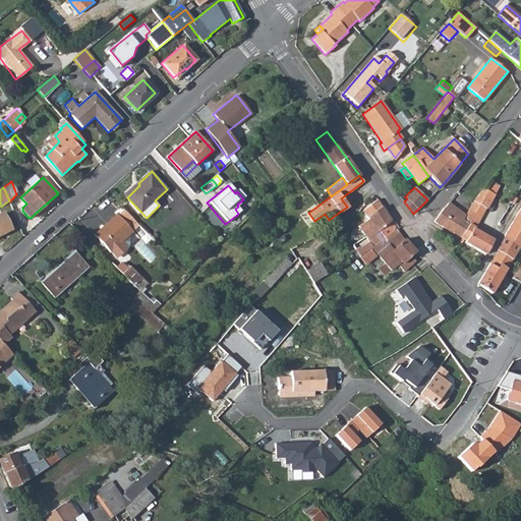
[(480,192),(473,201),(485,210),(486,209),(491,199),(480,192)]
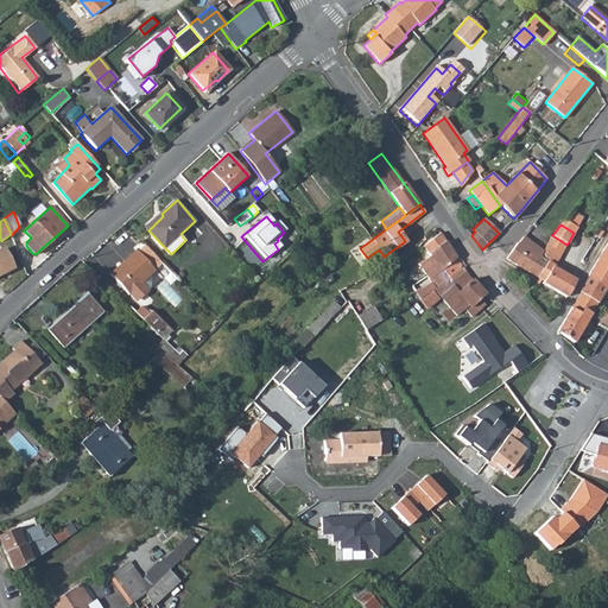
[(428,277),(429,278),(455,258),(444,239),(439,233),(424,246),(430,255),(419,263),(428,277)]
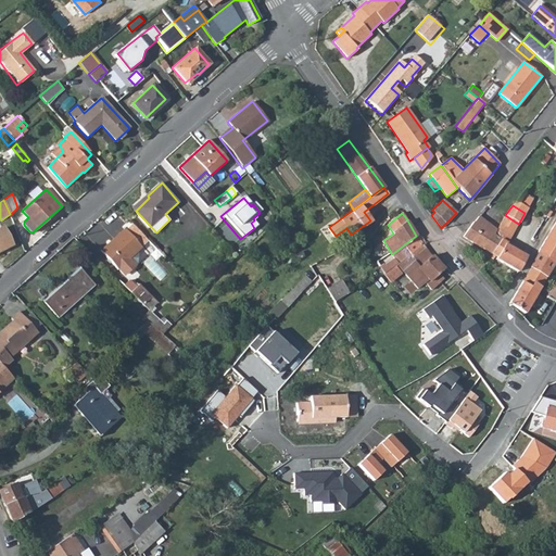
[(508,241),(518,224),(505,215),(496,230),(494,235),(501,239),(492,253),(490,257),(493,260),(495,256),(497,256),(496,258),(518,272),(523,263),(527,256),(506,245),(508,241)]
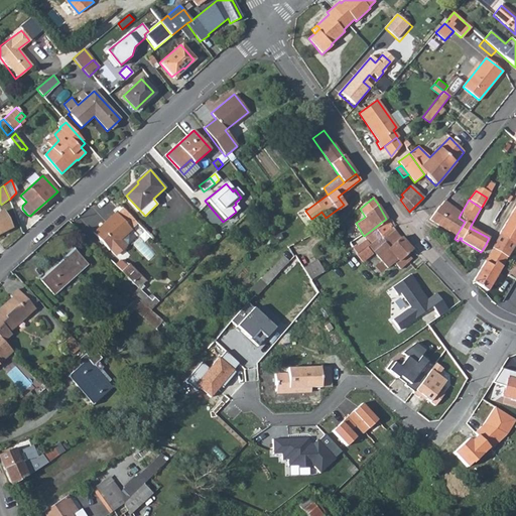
[(442,228),(445,230),(457,235),(465,222),(459,218),(455,216),(458,212),(444,201),(440,207),(439,206),(429,219),(442,228)]
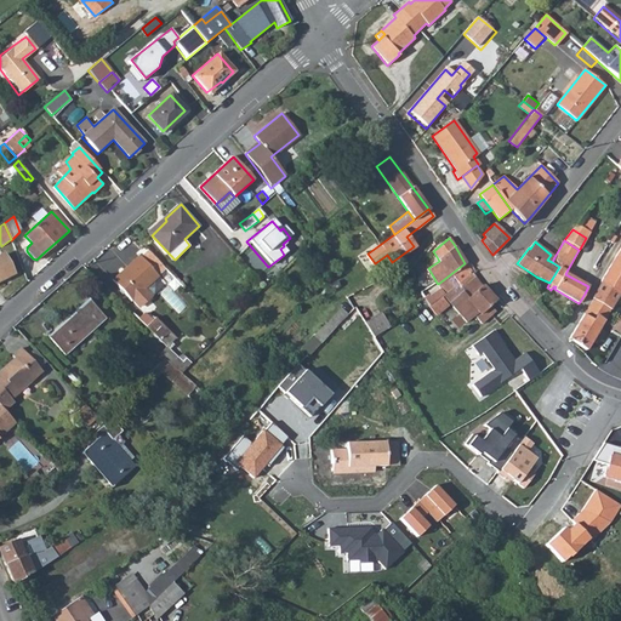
[(609,241),(603,251),(610,255),(616,245),(609,241)]
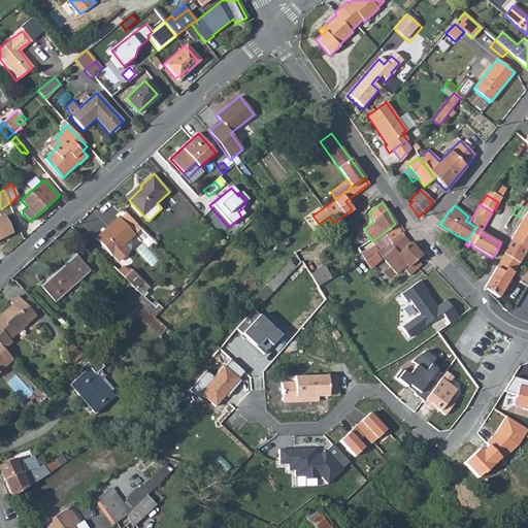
[(527,209),(510,238),(512,239),(527,249),(527,209)]
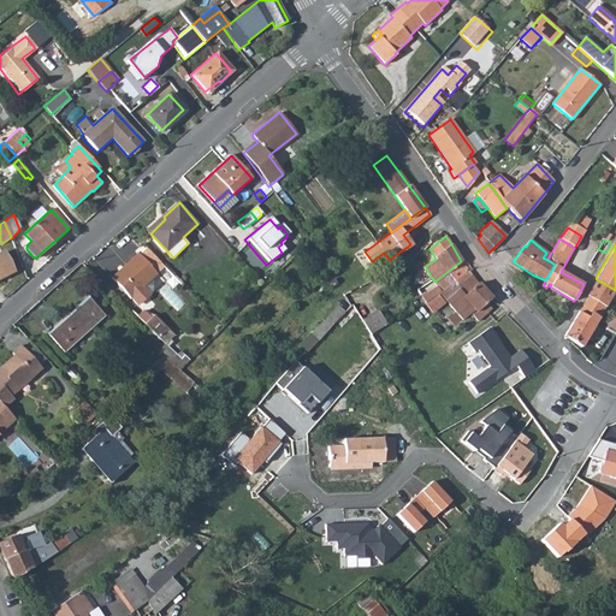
[(147,247),(113,277),(132,297),(134,297),(141,304),(154,291),(148,284),(166,268),(147,247)]
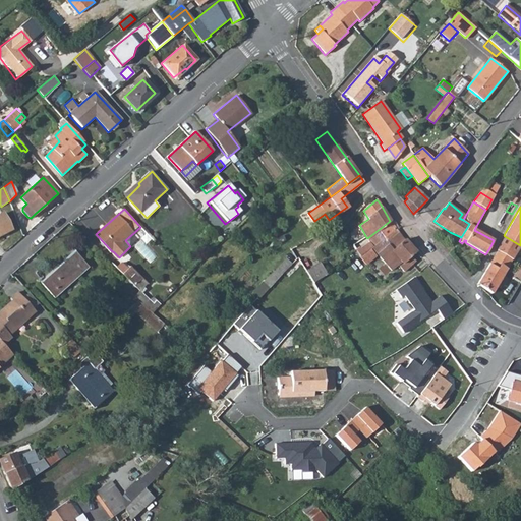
[(0,234),(9,229),(1,213),(0,213),(0,234)]
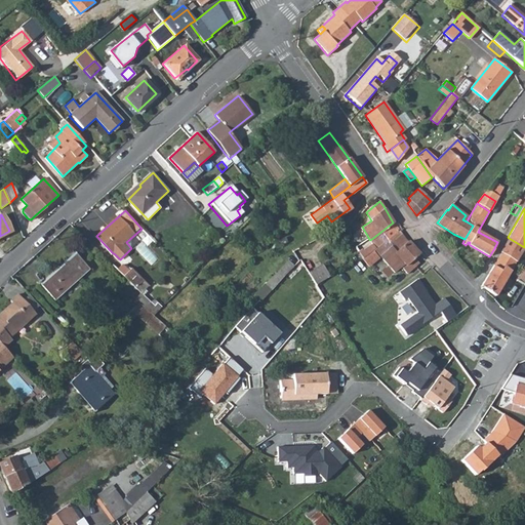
[(376,248),(399,230),(398,230),(393,223),(370,240),(367,243),(372,250),(375,248),(376,248)]
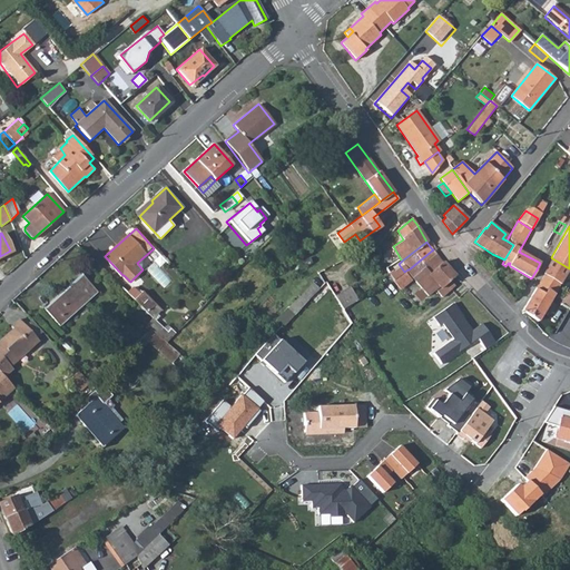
[(409,269),(408,269),(404,272),(399,264),(394,268),(392,269),(387,273),(394,281),(399,277),(404,284),(406,283),(413,277),(429,295),(435,290),(442,296),(454,285),(450,281),(455,276),(444,265),(442,262),(439,257),(434,253),(433,249),(409,269)]
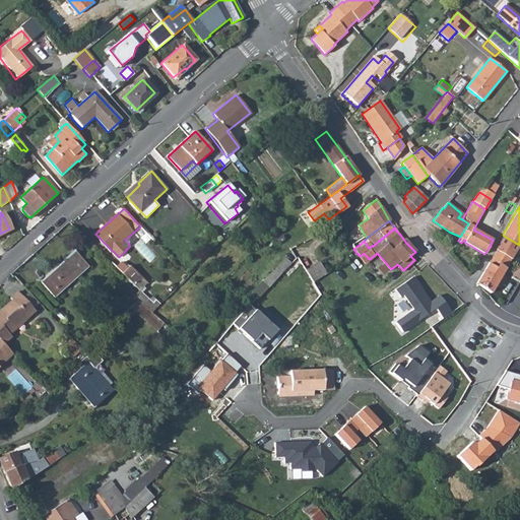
[(489,262),(476,283),(477,284),(491,293),(514,252),(519,245),(504,236),(497,250),(489,263),(489,262)]
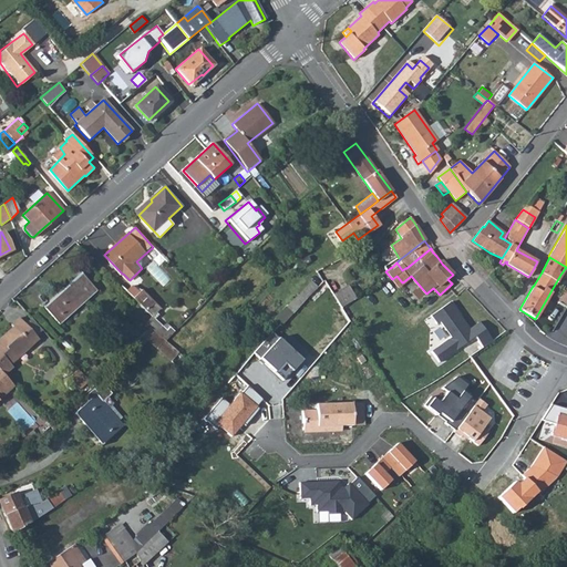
[(95,292),(96,291),(80,272),(68,284),(71,287),(64,292),(62,290),(43,308),(59,326),(60,325),(58,322),(94,290),(95,292)]
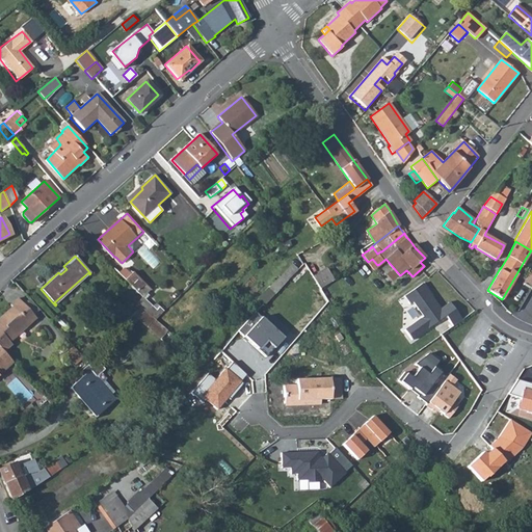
[(326,267),(315,276),(324,287),(336,277),(326,267)]
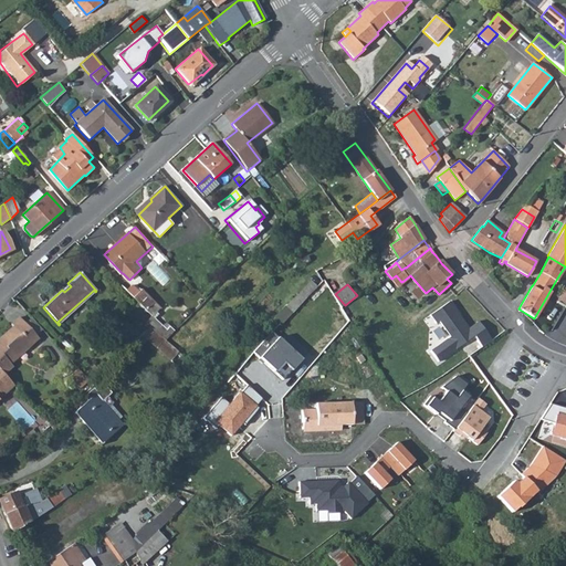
[(138,292),(132,285),(126,292),(132,299),(138,292)]
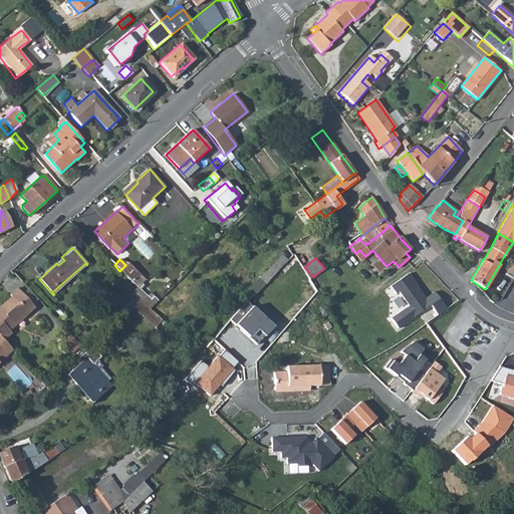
[(119,271),(132,282),(140,274),(129,263),(125,265),(119,271)]
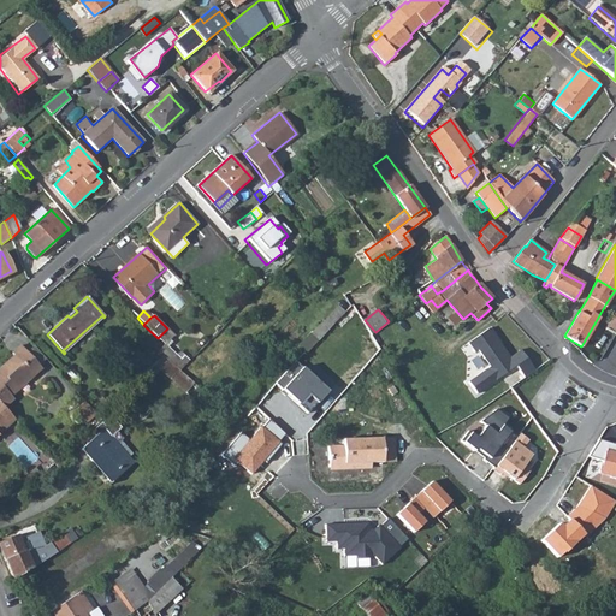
[(319,354),(343,329),(336,321),(311,345),(319,354)]
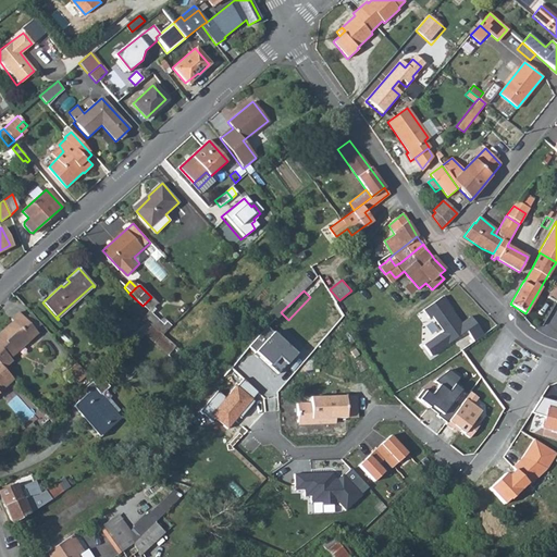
[(444,296),(423,310),(430,319),(432,317),(443,332),(425,344),(433,355),(468,331),(474,341),(484,334),(472,317),(462,323),(444,296)]
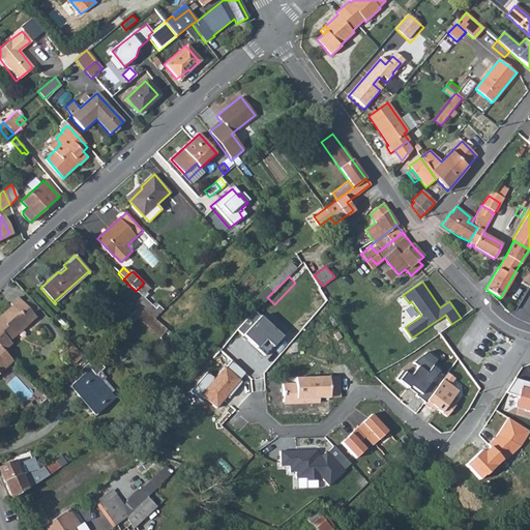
[(144,283),(136,291),(142,296),(150,289),(144,283)]
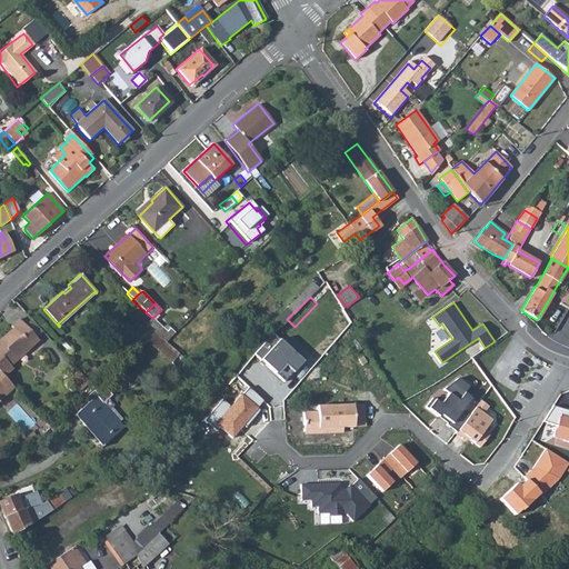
[(152,318),(141,328),(147,332),(150,329),(158,336),(163,329),(152,318)]
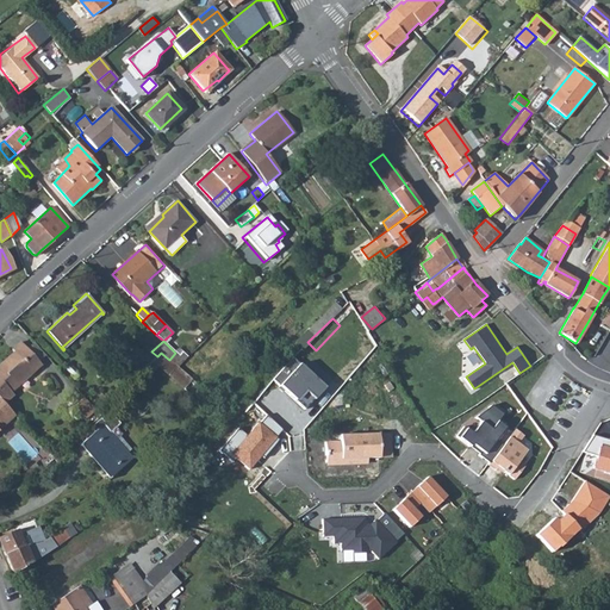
[(11,349),(12,352),(0,362),(0,399),(4,403),(12,394),(10,392),(39,365),(18,342),(11,349)]
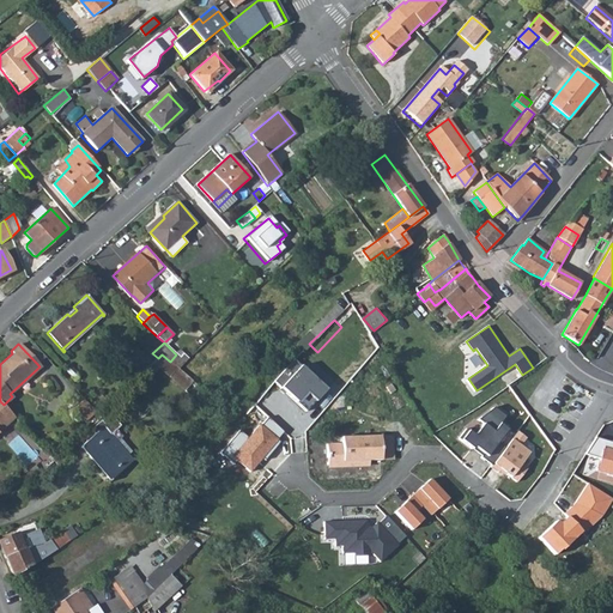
[(309,344),(302,351),(309,359),(317,352),(309,344)]
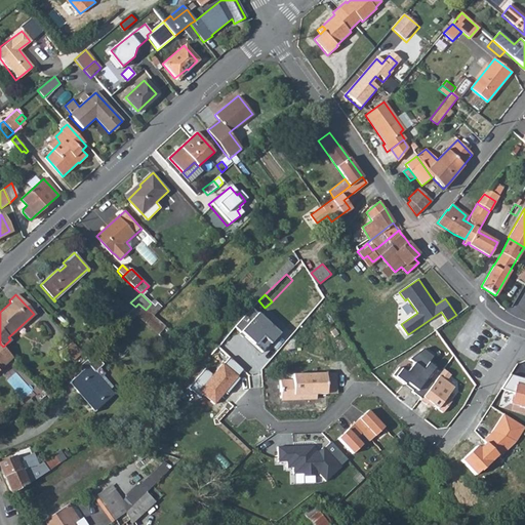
[(122,321),(126,324),(135,315),(158,334),(163,329),(167,331),(168,329),(153,316),(146,310),(138,304),(135,307),(122,321)]
